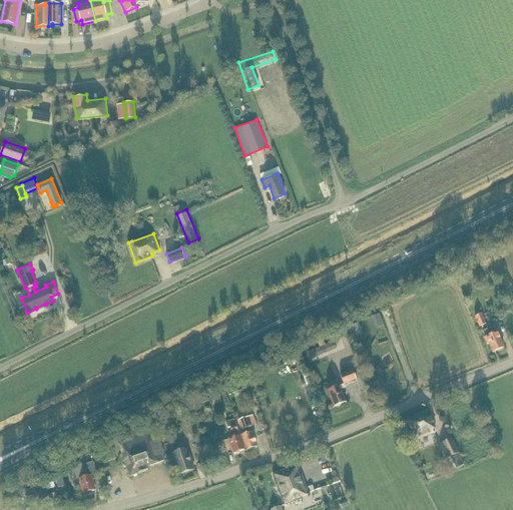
[(479,325),(486,322),(482,312),(475,315),(479,325)]
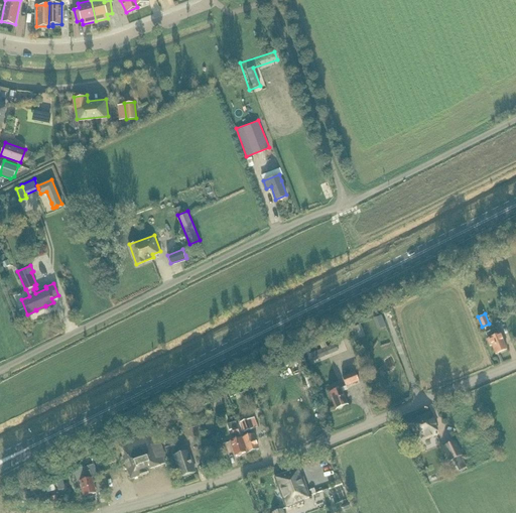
[(496,352),(507,348),(498,327),(487,332),(489,337),(488,338),(490,345),(492,344),(496,352)]
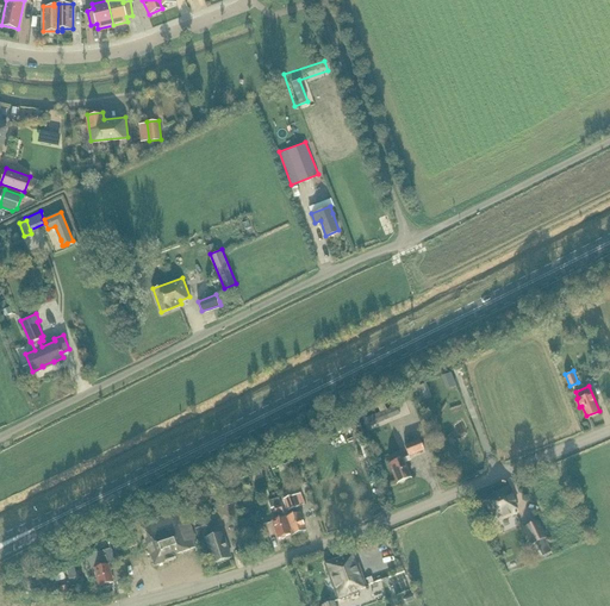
[(380,411),(363,418),(366,425),(383,419),(399,412),(396,404),(380,411)]
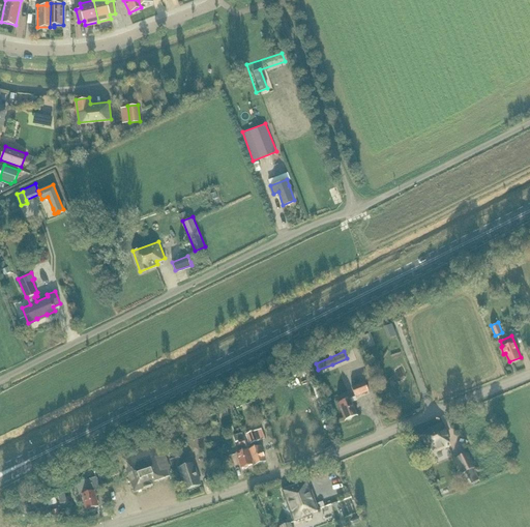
[(355,396),(369,389),(365,381),(352,386),(355,396)]
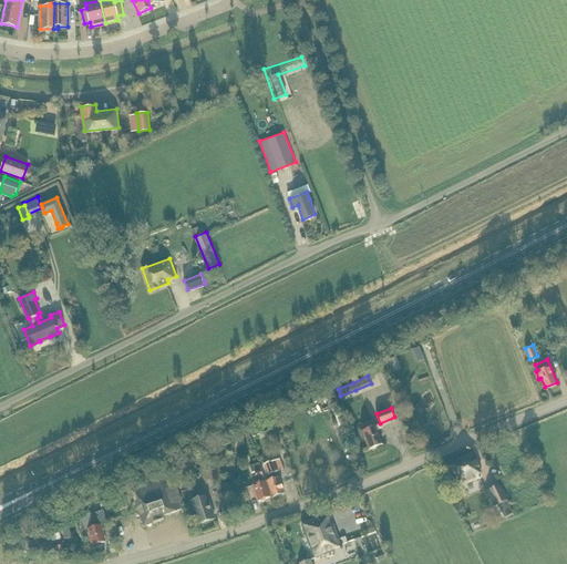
[(334,414),(342,434),(350,431),(343,411),(334,414)]
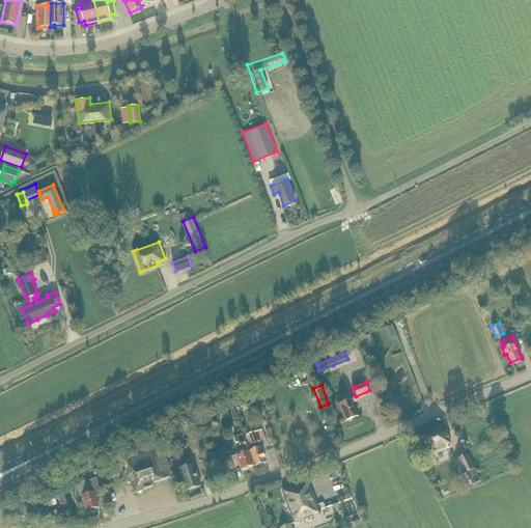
[(242,396),(233,399),(236,406),(245,403),(242,396)]
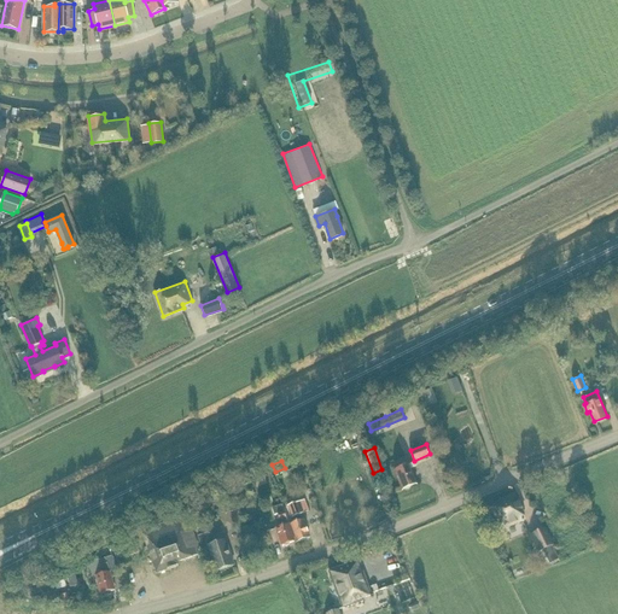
[(494,461),(485,463),(489,473),(497,471),(494,461)]
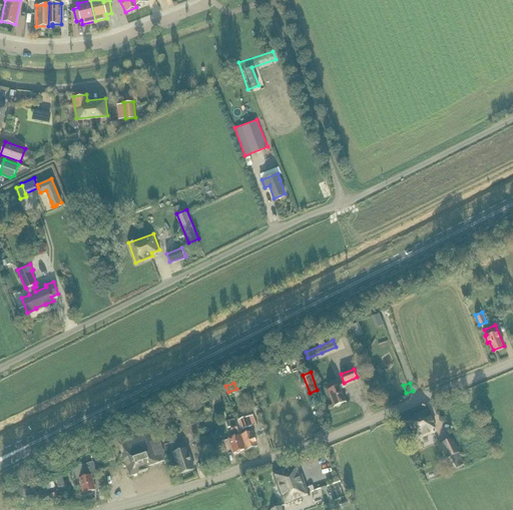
[(346,401),(346,400),(340,384),(328,390),(334,406),(346,401)]
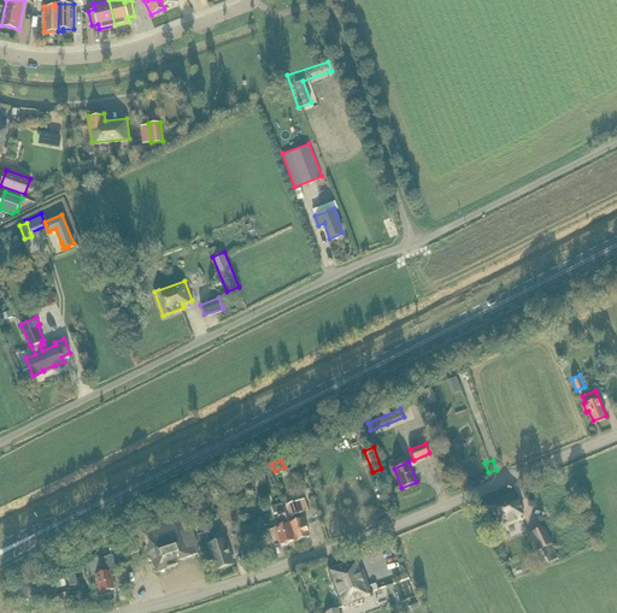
[(263,472),(253,476),(256,483),(265,479),(263,472)]
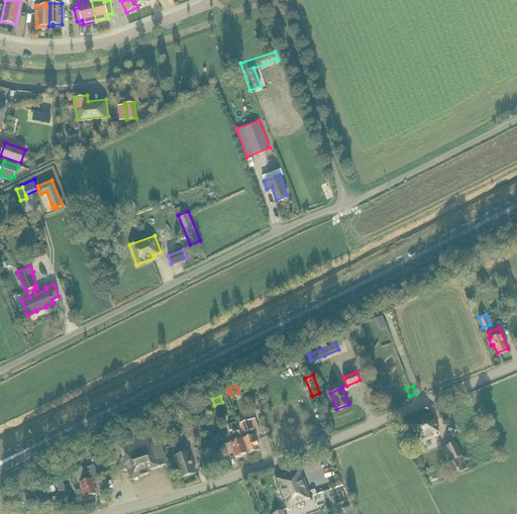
[(418,442),(439,432),(436,426),(438,425),(431,411),(409,422),(418,442)]
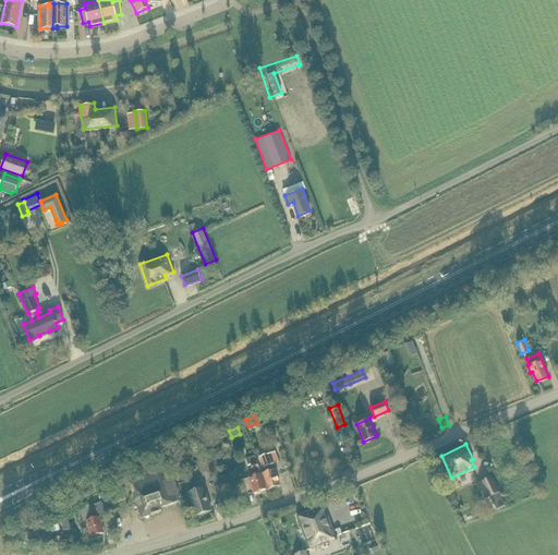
[(275,450),(261,455),(266,470),(263,471),(268,487),(279,484),(274,468),(271,462),(278,460),(275,450)]
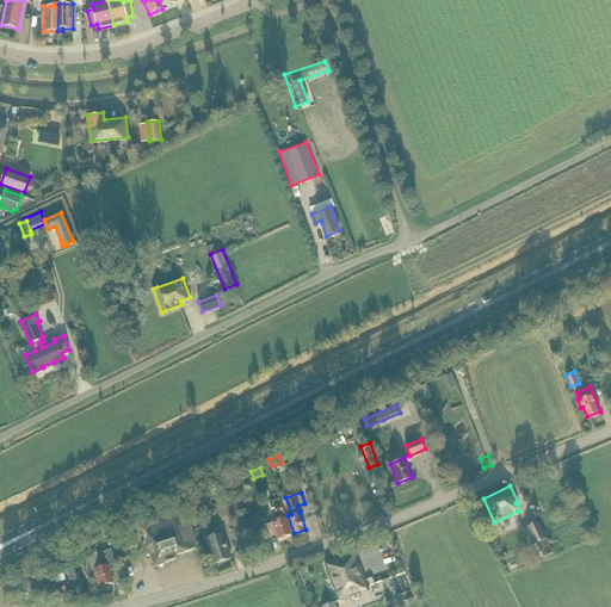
[(291,533),(285,516),(278,496),(269,500),(271,507),(275,506),(277,513),(276,513),(278,519),(273,520),(279,537),(291,533)]
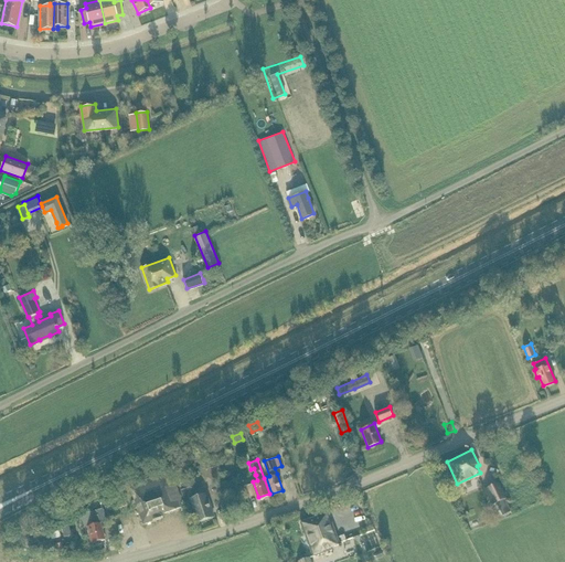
[(162,512),(184,505),(169,466),(130,486),(135,498),(131,499),(132,502),(136,501),(144,522),(163,516),(162,512)]
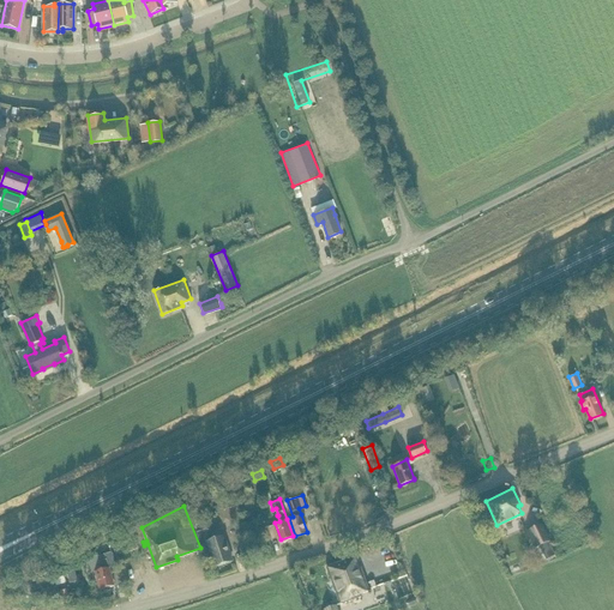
[(200,507),(191,511),(194,524),(205,520),(200,507)]
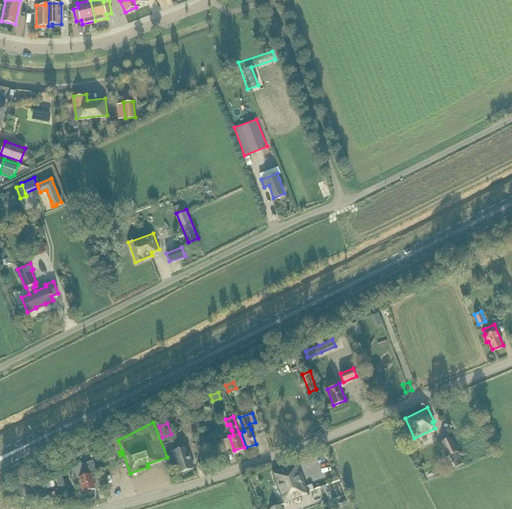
[(458,450),(452,436),(440,441),(447,455),(458,450)]
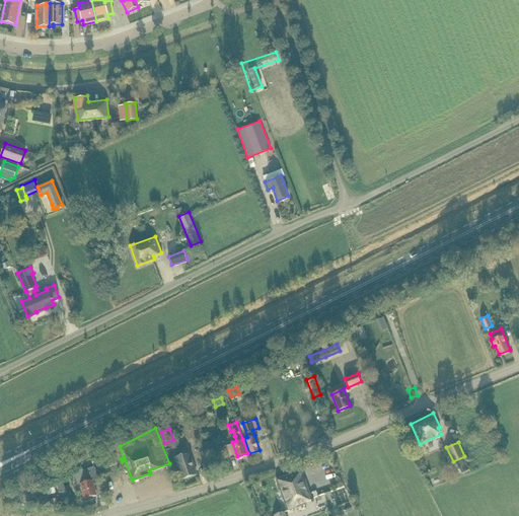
[(166,448),(170,459),(174,458),(181,478),(197,473),(190,452),(182,455),(180,447),(175,445),(166,448)]
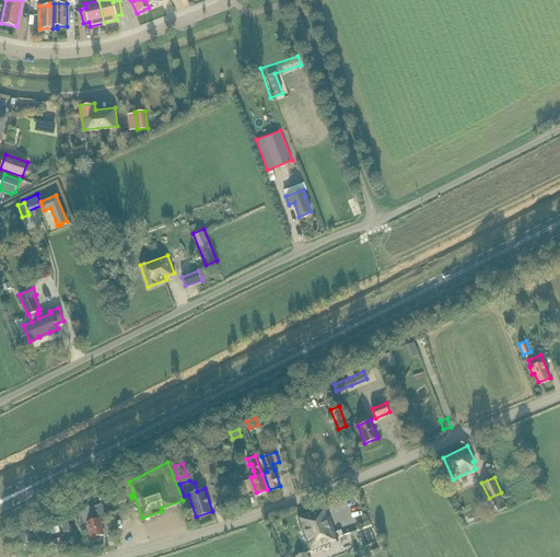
[(108,494),(103,496),(105,503),(112,501),(108,494)]
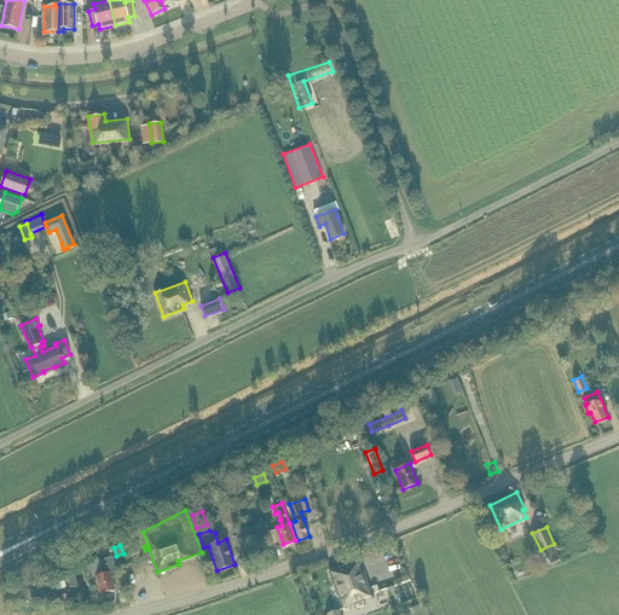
[(115,589),(110,570),(117,569),(113,555),(98,558),(103,573),(96,574),(102,593),(115,589)]
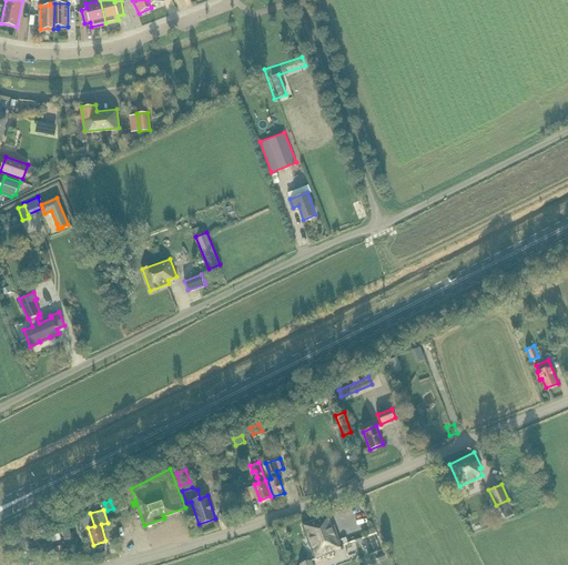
[(333,548),(341,546),(330,514),(302,523),(315,557),(334,551),(333,548)]
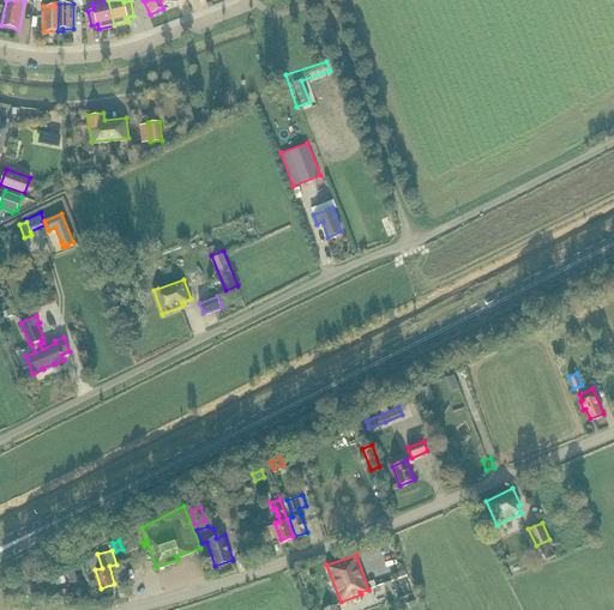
[(66,568),(71,580),(78,579),(74,566),(66,568)]
